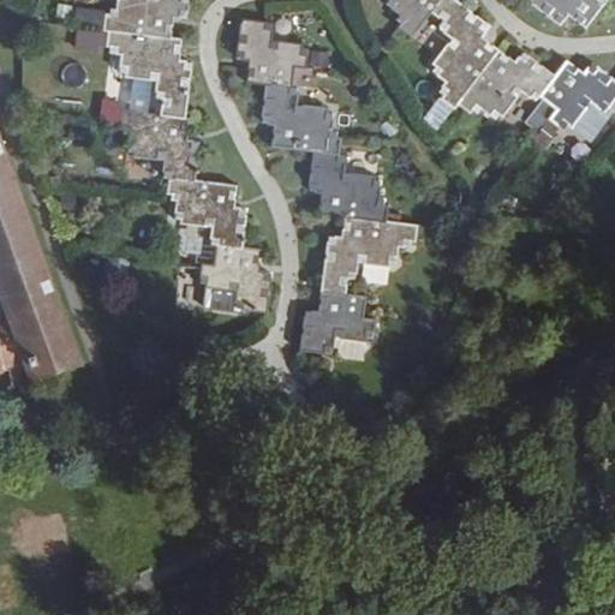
[(106,15),(103,33),(107,33),(173,40),(173,27),(169,28),(171,18),(190,21),(191,0),(118,0),(118,11),(112,10),(111,15),(106,15)]
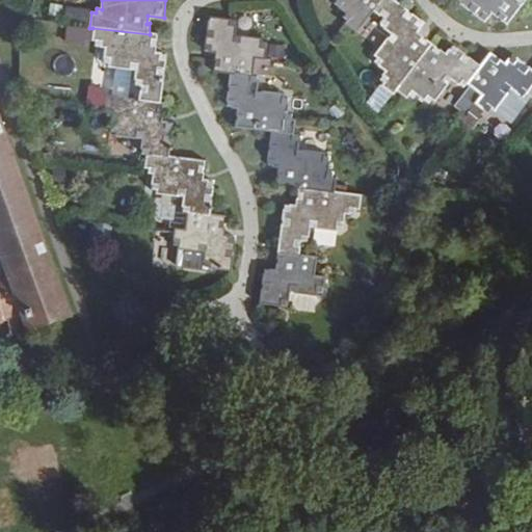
[(346,21),(358,29),(372,10),(380,0),(337,0),(348,8),(346,12),(349,16),(346,21)]
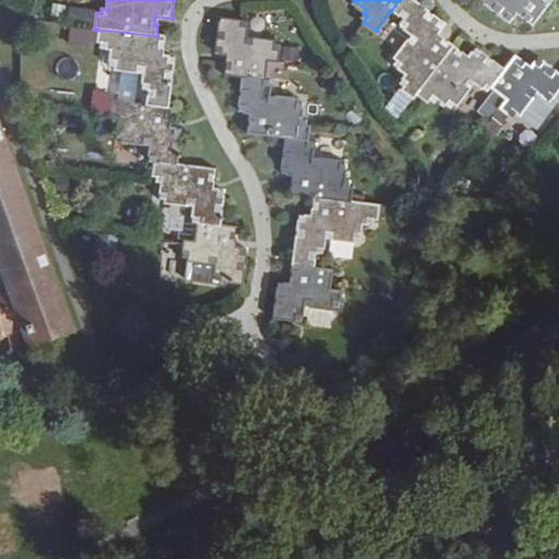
[(436,34),(444,23),(414,0),(400,0),(391,11),(400,16),(396,20),(411,32),(391,55),(395,57),(392,62),(404,72),(396,81),(402,85),(399,90),(412,99),(415,95),(453,44),(443,36),(440,38),(436,34)]
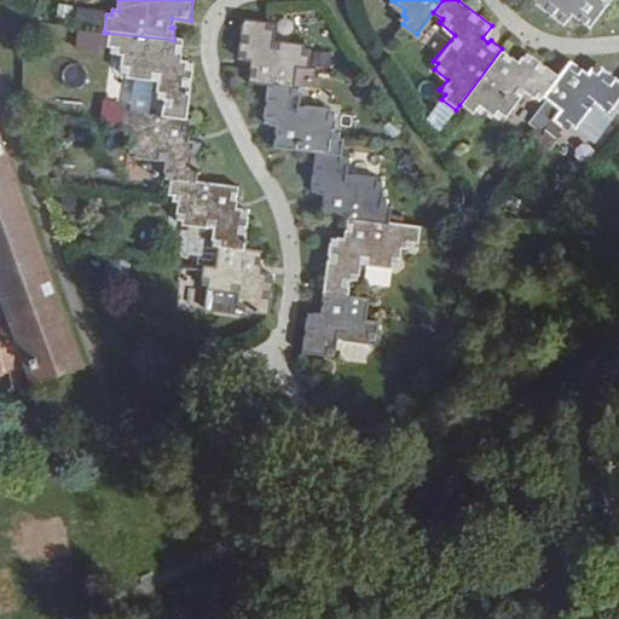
[(533,0),(532,4),(562,25),(573,12),(579,16),(576,21),(588,30),(608,0),(533,0)]
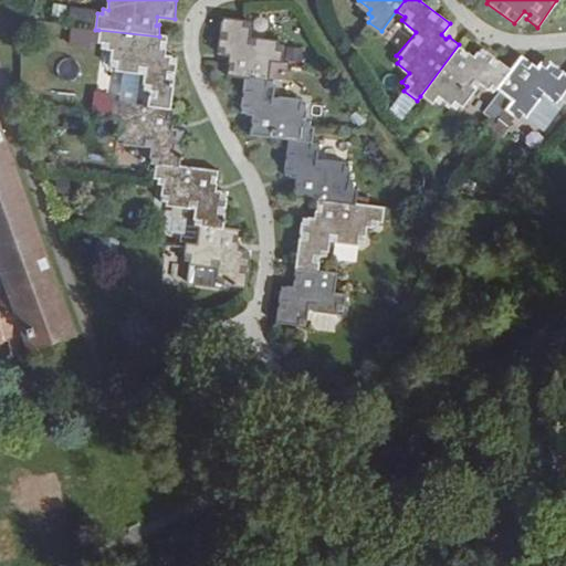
[(229,60),(228,72),(245,74),(270,77),(272,59),(284,61),(286,43),(281,43),(282,38),(251,34),(253,19),(224,16),(221,53),(236,55),(234,61),(229,60)]
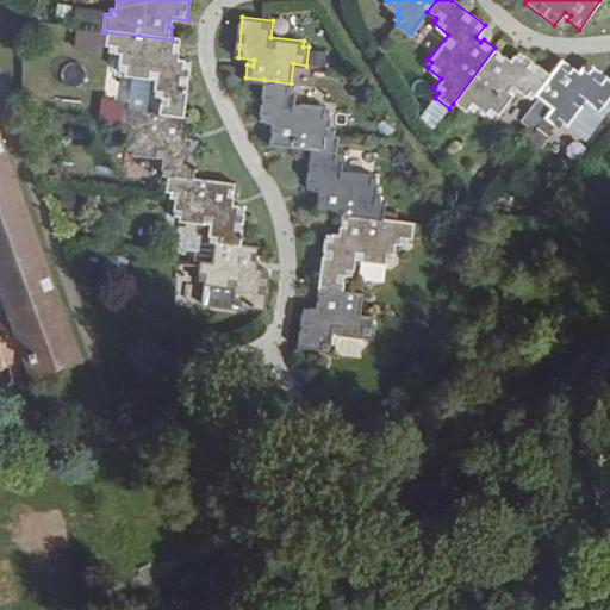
[(157,104),(162,105),(161,114),(185,118),(190,64),(174,63),(174,55),(179,56),(180,41),(172,39),(106,32),(105,51),(110,51),(109,60),(122,61),(120,75),(126,76),(125,82),(159,87),(157,104)]
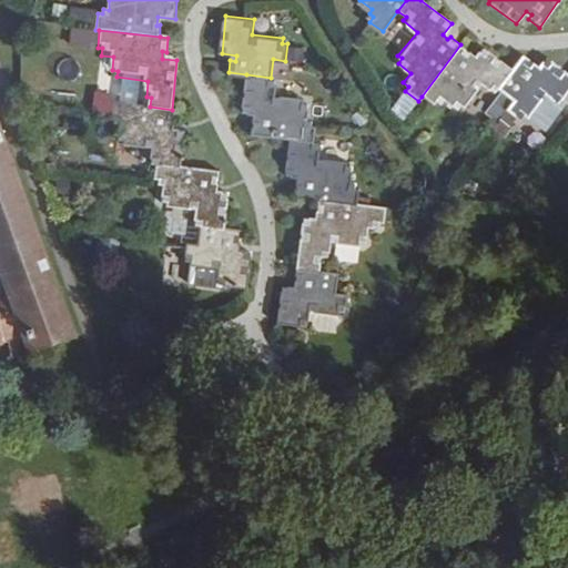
[(485,84),(495,92),(499,87),(514,69),(484,48),(475,59),(469,56),(472,52),(460,44),(422,97),(435,107),(439,101),(443,103),(446,100),(458,110),(463,104),(466,108),(485,84)]
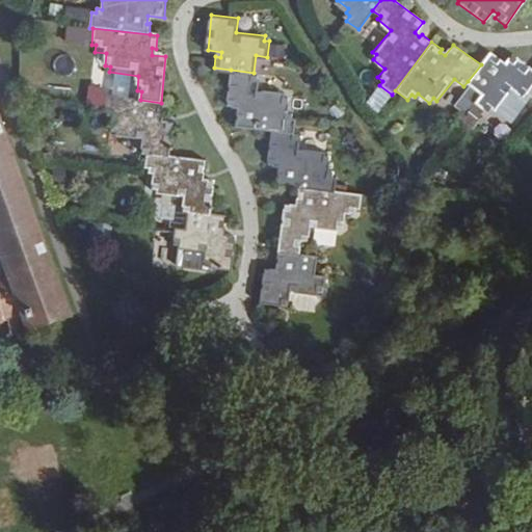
[(500,57),(490,51),(481,64),(468,81),(471,84),(481,91),(475,100),(487,109),(489,105),(494,107),(510,85),(523,96),(525,92),(531,83),(531,69),(510,53),(502,62),(498,59),(500,57)]
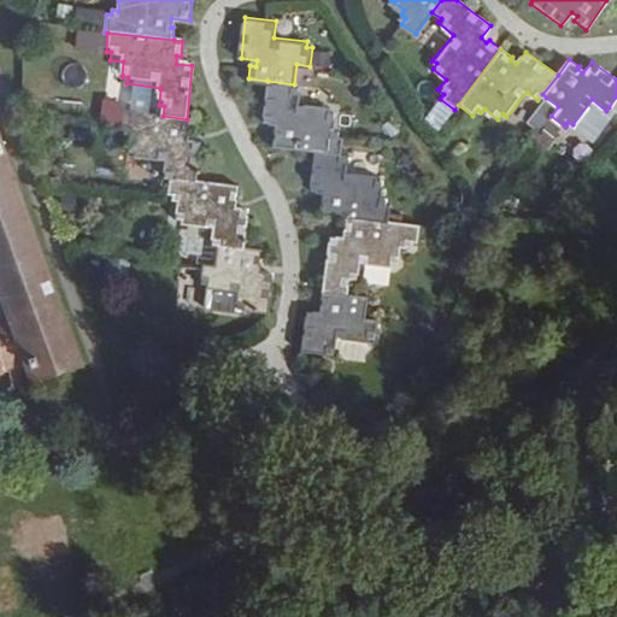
[(276,129),(275,146),(312,150),(341,153),(344,136),(339,135),(340,129),(335,128),(336,111),(329,110),(329,104),(298,100),(300,84),(294,84),(268,81),(263,122),(281,124),(280,130),(276,129)]
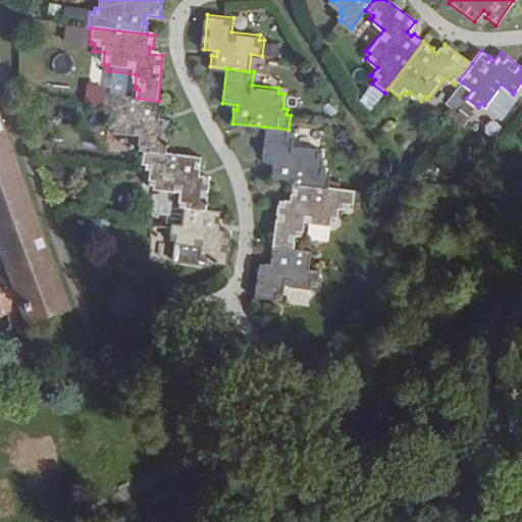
[(466,98),(472,90),(462,83),(445,104),(455,112),(466,98)]
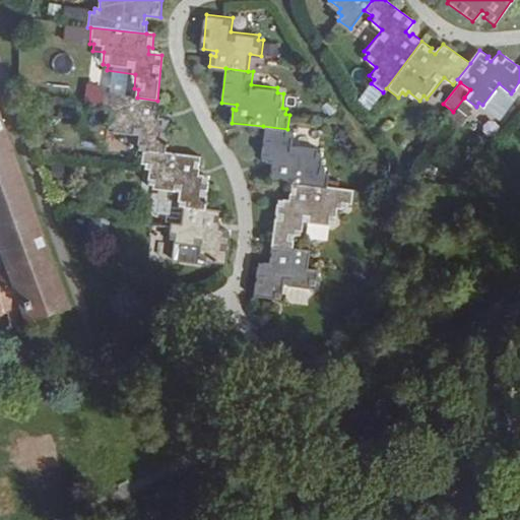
[(163,112),(164,102),(157,101),(137,98),(105,94),(104,109),(109,109),(109,115),(114,116),(112,130),(118,131),(118,136),(145,138),(143,151),(145,151),(171,154),(174,119),(160,118),(160,113),(163,112)]
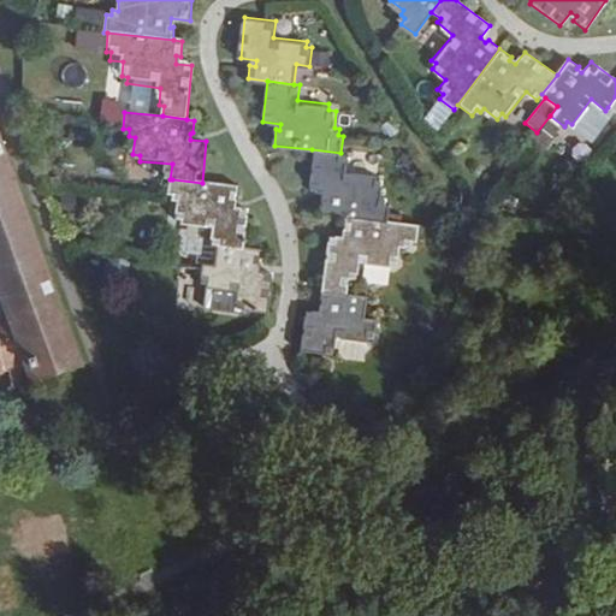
[(544,152),(564,126),(550,116),(538,138),(534,143),(544,152)]
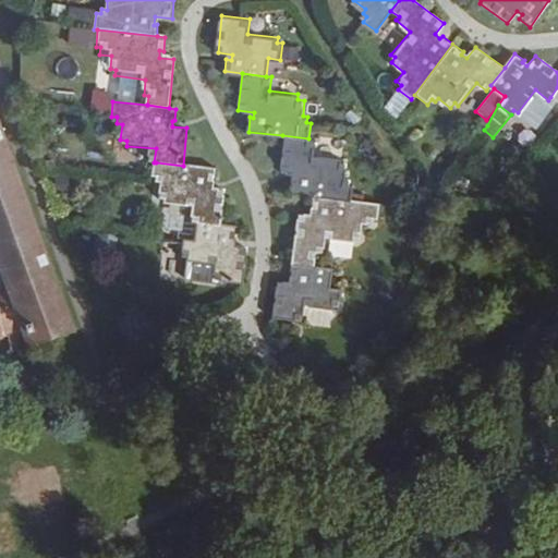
[(0,261),(10,288),(0,289),(0,315),(4,339),(11,338),(13,351),(35,344),(75,332),(0,123),(0,261)]
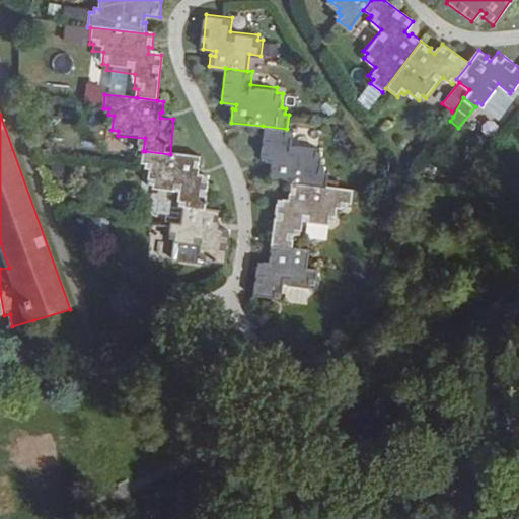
[(289,140),(290,129),(287,129),(263,126),(258,159),(276,160),(276,166),(271,165),(270,179),(289,180),(327,184),(328,169),(323,169),(324,164),(319,163),(320,149),(315,149),(315,144),(289,140)]
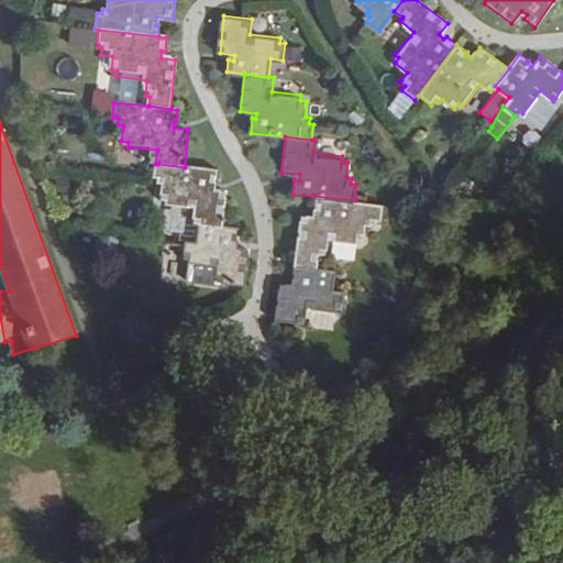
[(199,211),(198,227),(201,227),(227,229),(231,192),(213,190),(214,184),(218,184),(220,172),(185,167),(157,164),(156,180),(161,180),(161,186),(165,187),(164,203),(169,206),(169,208),(199,211)]
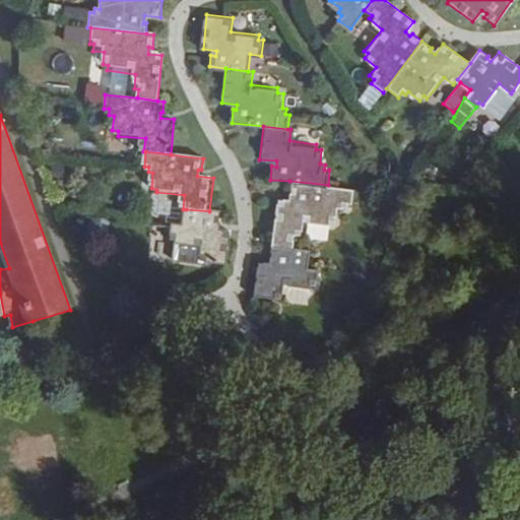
[(290,201),(276,199),(272,244),(294,246),(295,237),(299,237),(300,222),(328,225),(328,219),(333,219),(335,206),(345,208),(346,200),(351,201),(352,188),(328,185),(289,181),(288,195),(291,195),(290,201)]
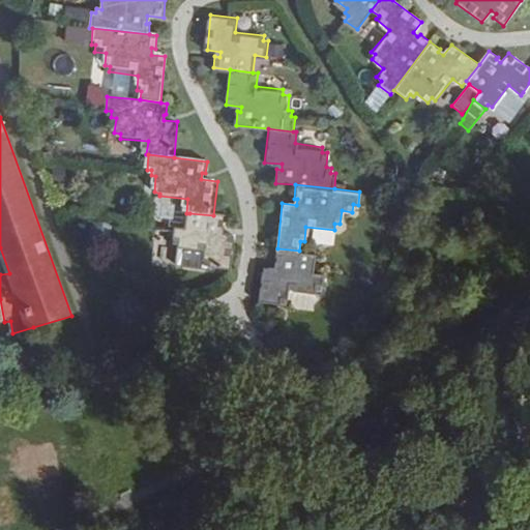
[(227,228),(228,217),(213,215),(189,213),(187,229),(176,229),(175,243),(180,243),(178,264),(206,266),(233,269),(236,234),(222,233),(223,227),(227,228)]
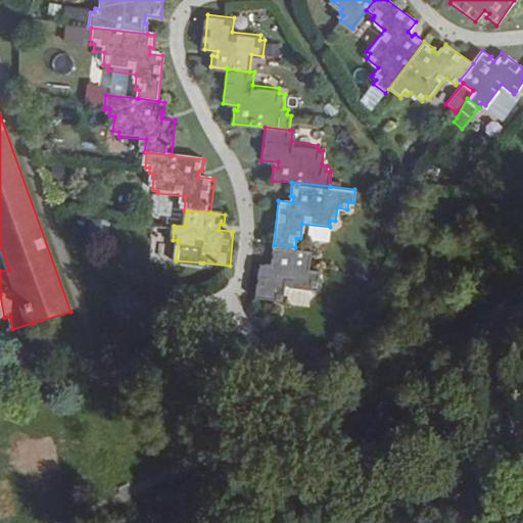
[(310,266),(312,249),(295,247),(274,245),(273,256),(276,257),(276,266),(259,264),(256,297),(283,299),(284,292),(288,293),(287,296),(294,300),(313,302),(316,280),(320,281),(322,267),(310,266)]
